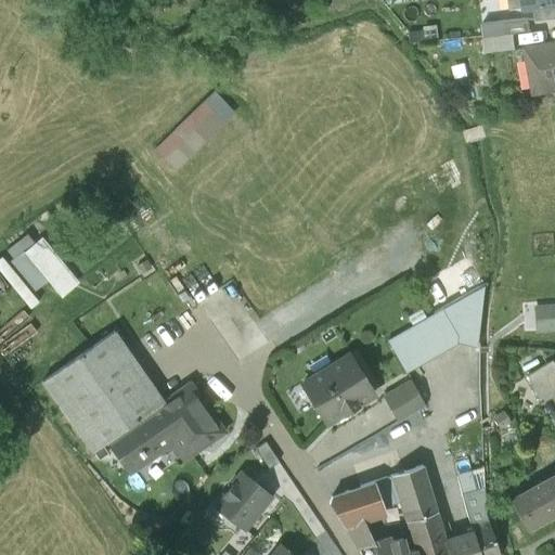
[(554,0),(508,0),(510,9),(534,7),(536,18),(554,16),(554,0)]
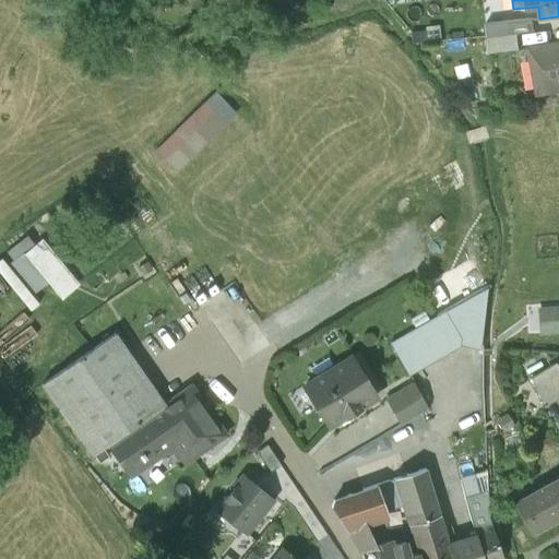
[(534,19),(509,21),(510,32),(535,30),(534,19)]
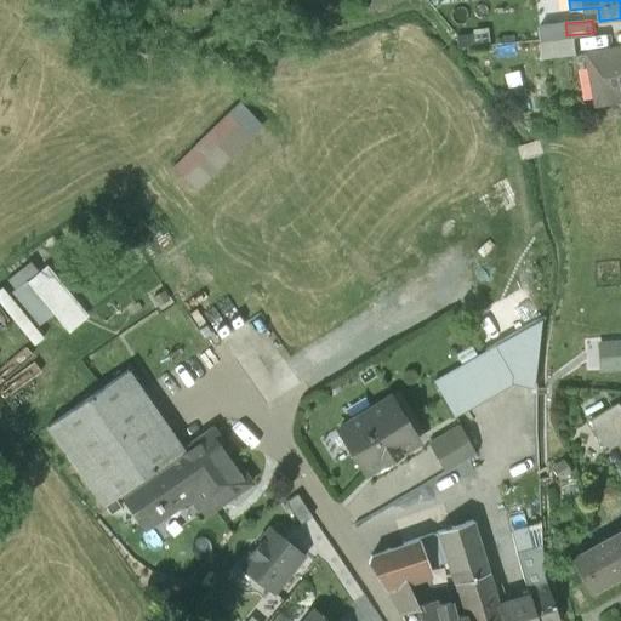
[(603,101),(620,96),(620,46),(593,52),(603,101)]
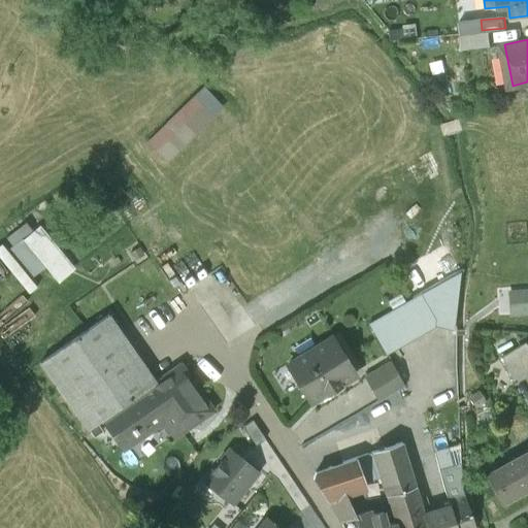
[(163,160),(222,105),(202,84),(143,138),(163,160)]
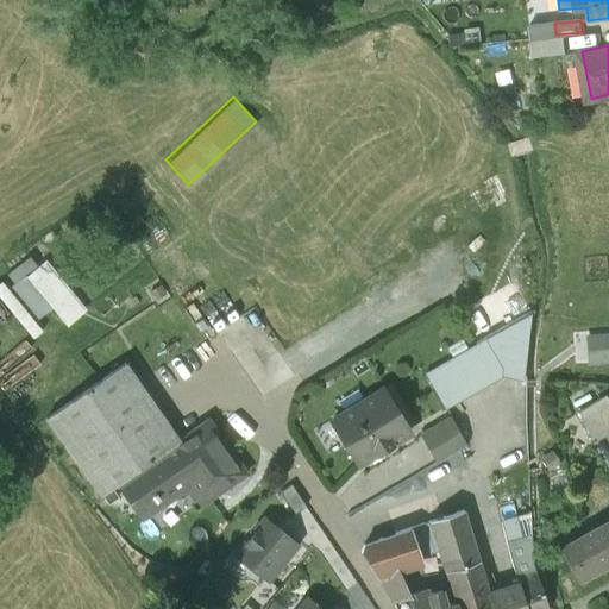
[(87,312),(46,262),(6,295),(31,324),(52,307),(68,327),(87,312)]
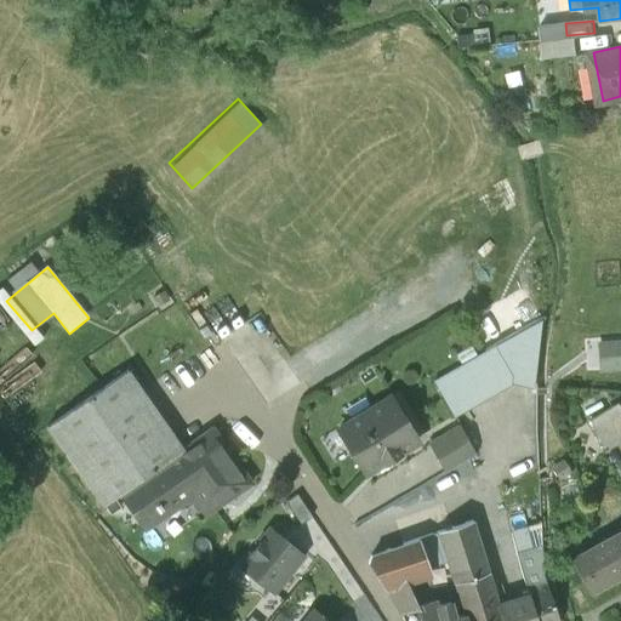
[(167,292),(155,300),(160,308),(172,302),(167,292)]
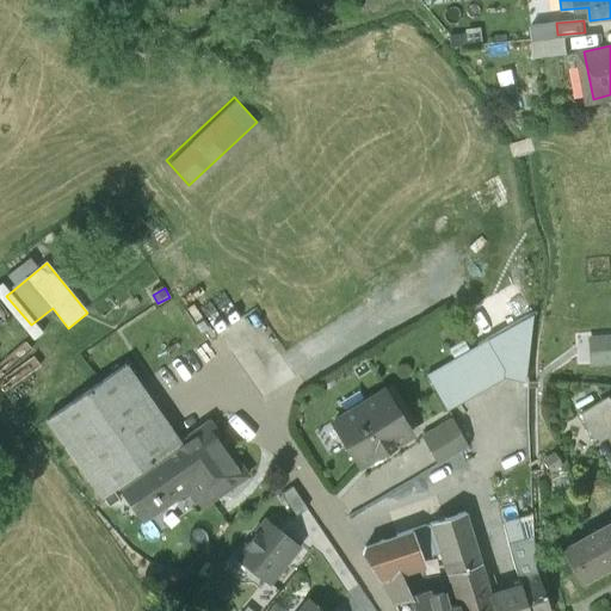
[(488,340),(427,375),(446,409),(501,378),(501,376),(522,382),(534,316),(488,340)]
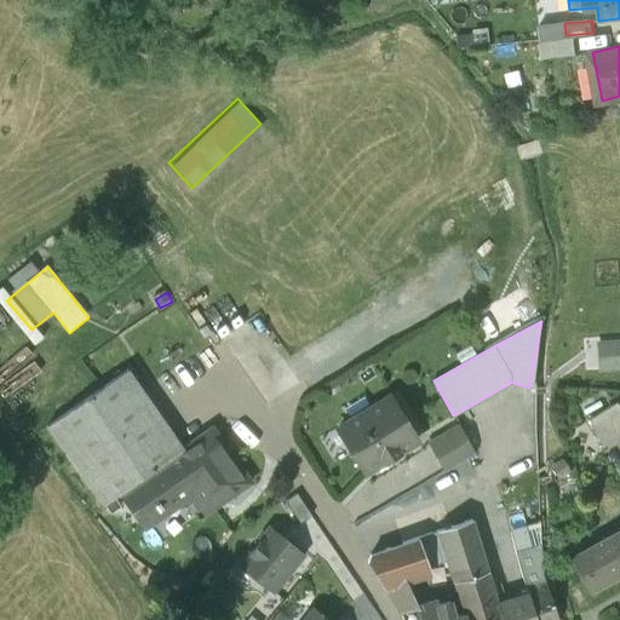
[(595,368),(619,366),(619,336),(593,337),(595,368)]
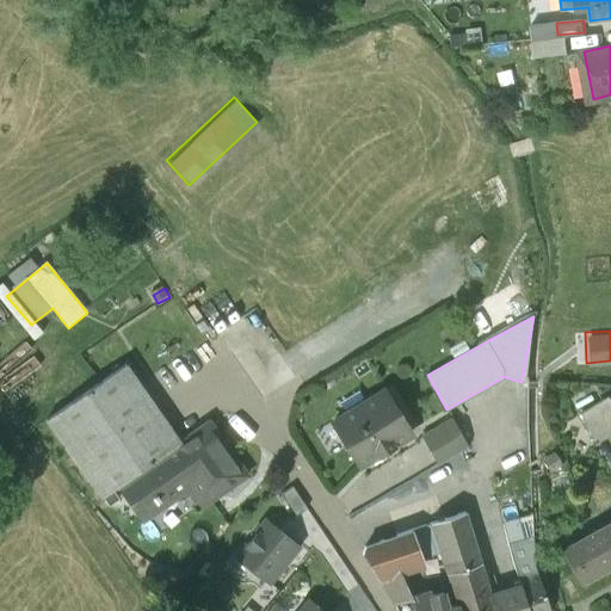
[(26,341),(0,358),(0,380),(5,388),(42,364),(26,341)]
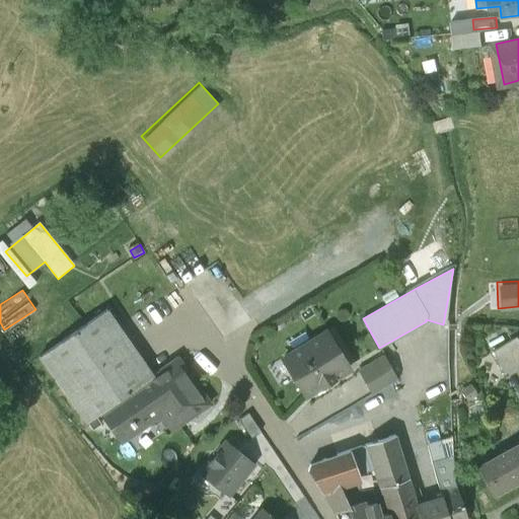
[(105,311),(41,357),(87,424),(103,413),(152,378),(153,378),(154,377),(153,376),(106,309),(105,310),(105,311)]
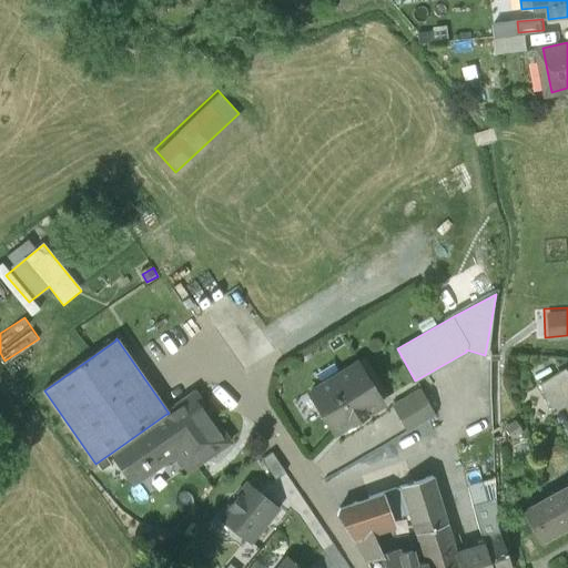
[(357,363),(308,392),(334,434),(382,405),(357,363)]
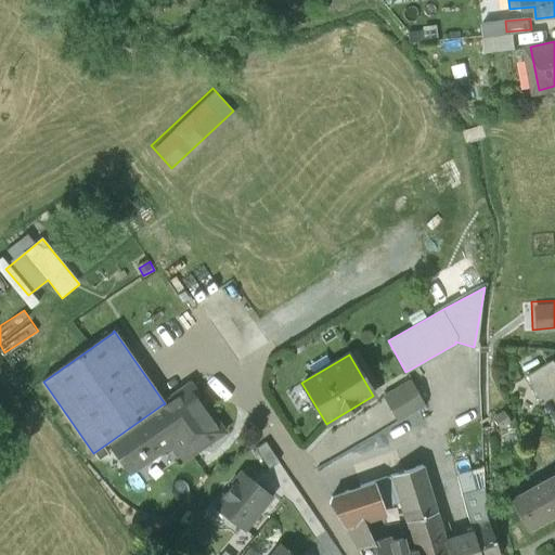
[(554,362),(528,376),(541,402),(554,395),(554,362)]
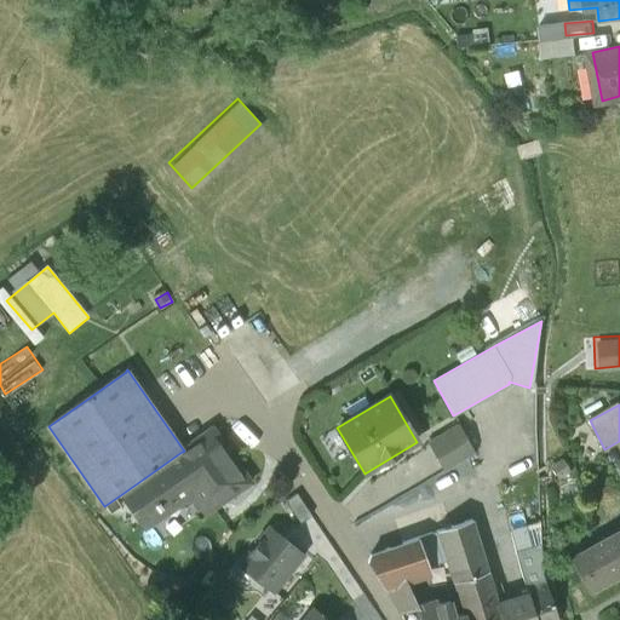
[(459,426),(430,443),(446,471),(475,454),(459,426)]
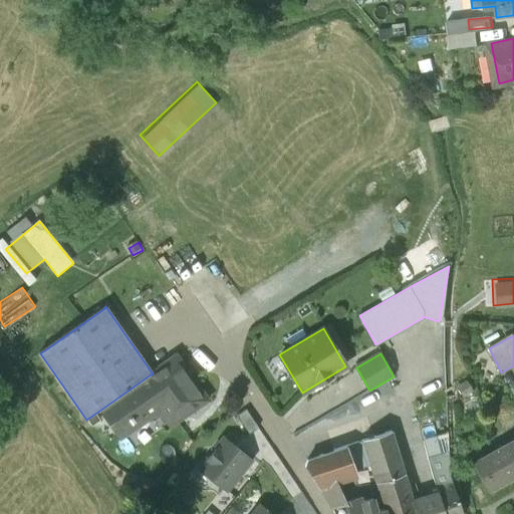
[(152,374),(102,409),(122,437),(159,412),(170,427),(207,401),(176,356),(152,372),(153,373),(152,374)]
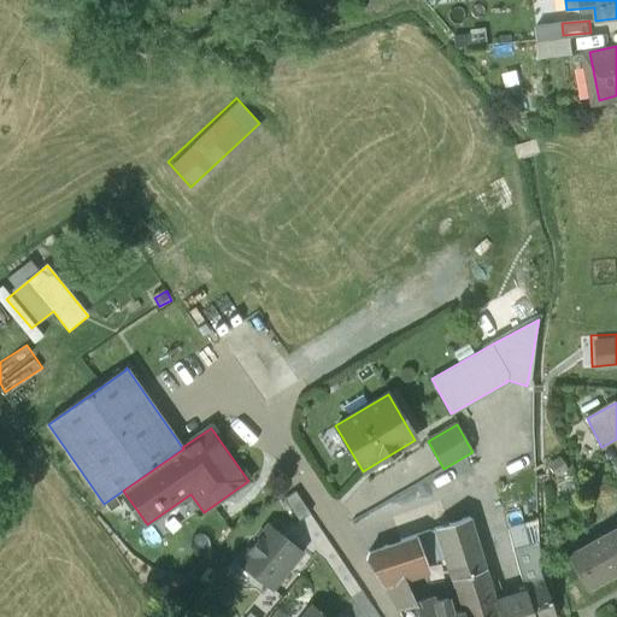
[(295,492),(285,500),(299,522),(311,513),(295,492)]
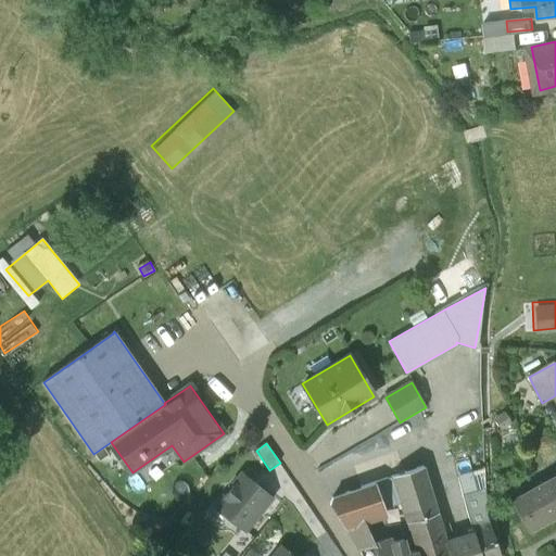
[(341,456),(319,465),(329,488),(351,479),(341,456)]
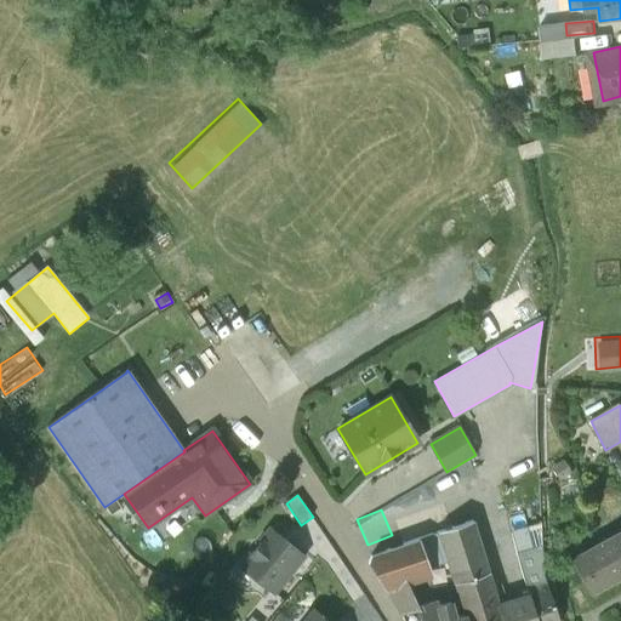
[(483,559),(468,523),(439,534),(449,564),(455,584),(488,574),(483,559)]
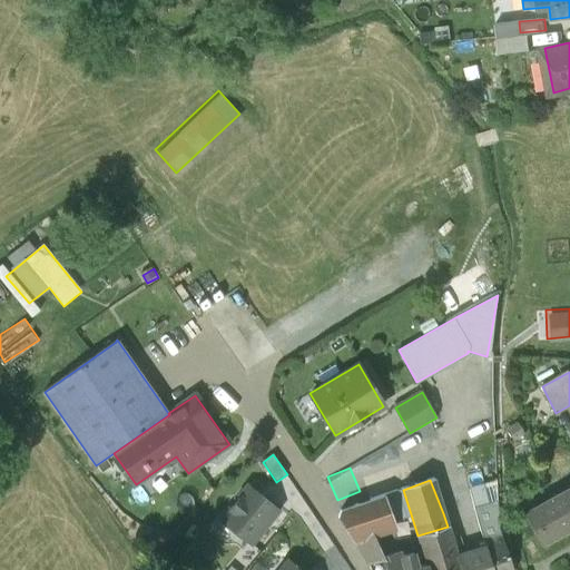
[(469,490),(481,533),(492,569),(513,569),(499,528),(495,482),(469,490)]
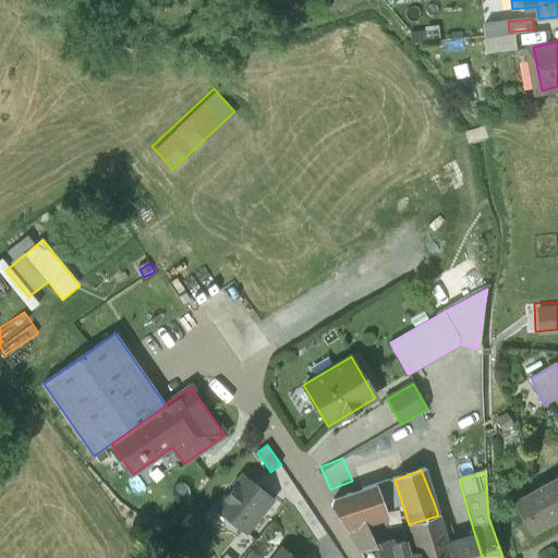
[(273,498),(244,475),(217,510),(245,533),(273,498)]
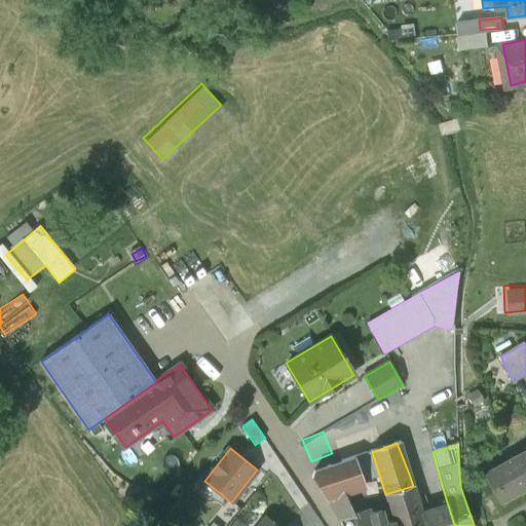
[(525,450),(485,474),(500,503),(525,489),(525,450)]
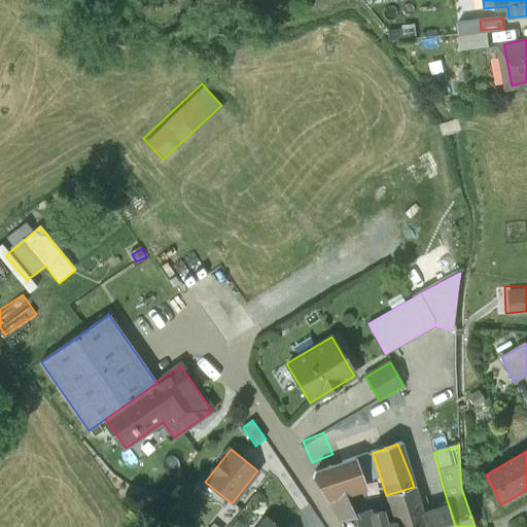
[(373,453),(356,459),(365,485),(381,479),(373,453)]
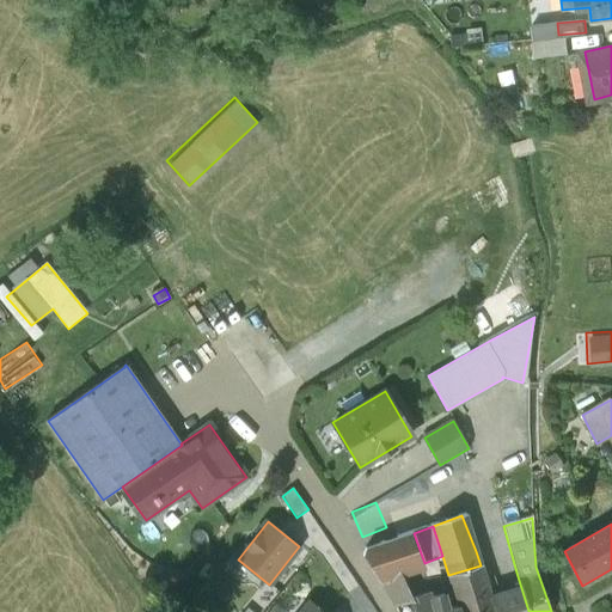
[(412,531),(366,549),(362,556),(378,580),(405,570),(424,563),(414,533),(412,531)]
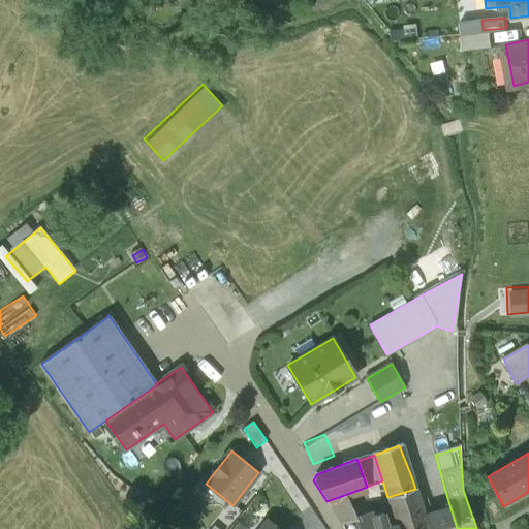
[(425,516),(415,489),(387,497),(397,525),(398,528),(435,528),(430,514),(425,516)]
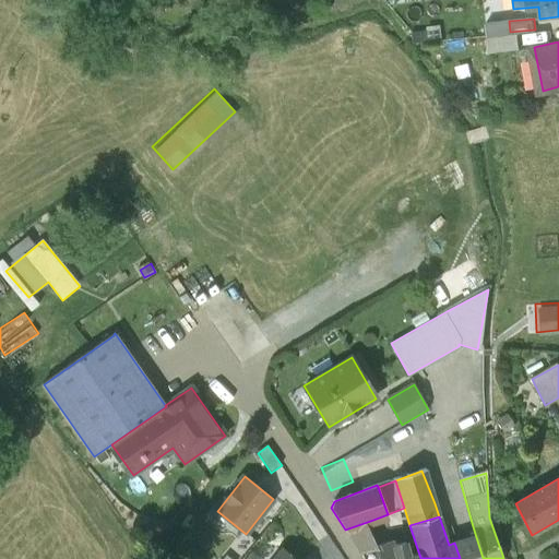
[(370,521),(345,530),(359,551),(378,539),(370,521)]
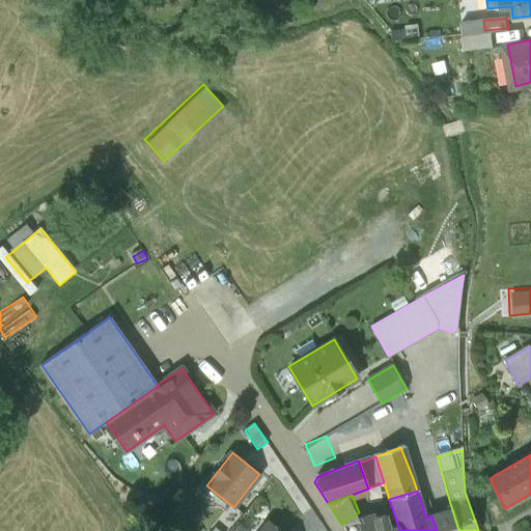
[(458,530),(448,497),(428,504),(431,515),(437,530),(458,530)]
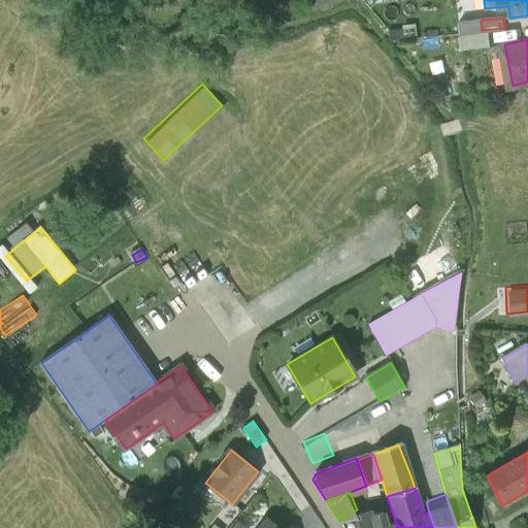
[(384,514),(374,517),(372,512),(355,518),(357,527),(397,527),(396,524),(389,526),(384,514)]
